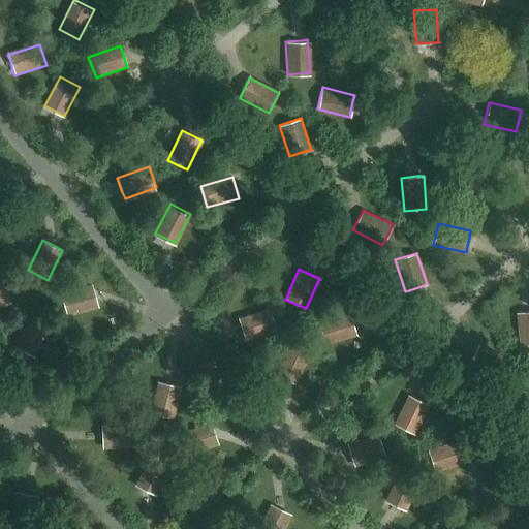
[(0,282),(0,306),(16,301),(7,280),(0,282)]
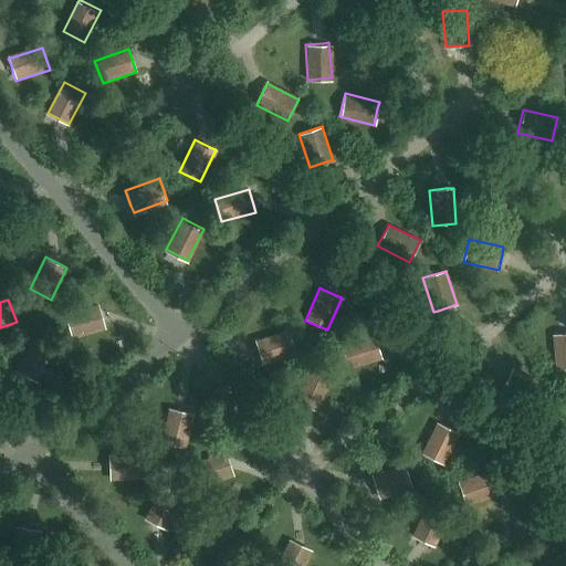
[(105,328),(103,323),(98,305),(64,315),(71,338),(105,328)]
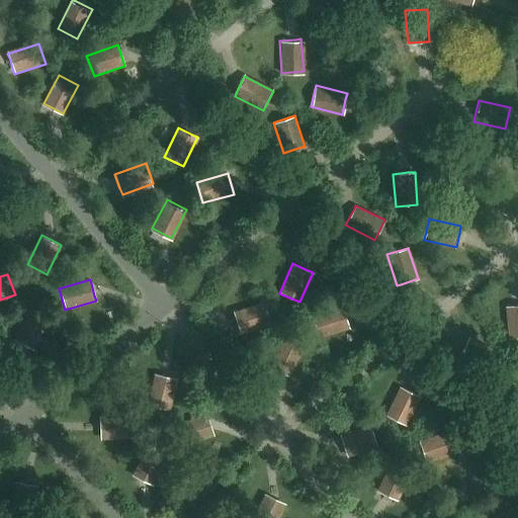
[(263,301),(232,311),(234,318),(237,328),(238,332),(269,322),(263,301)]
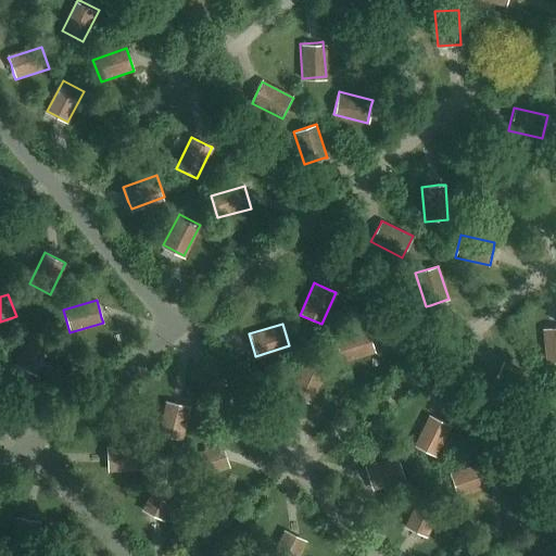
[(367,327),(333,338),(341,359),(374,350),(373,344),(368,331),(367,327)]
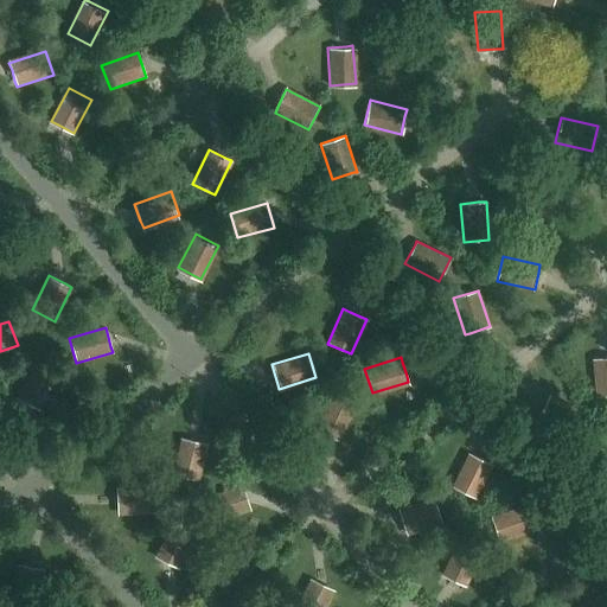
[(606,358),(594,359),(596,397),(606,396),(606,358)]
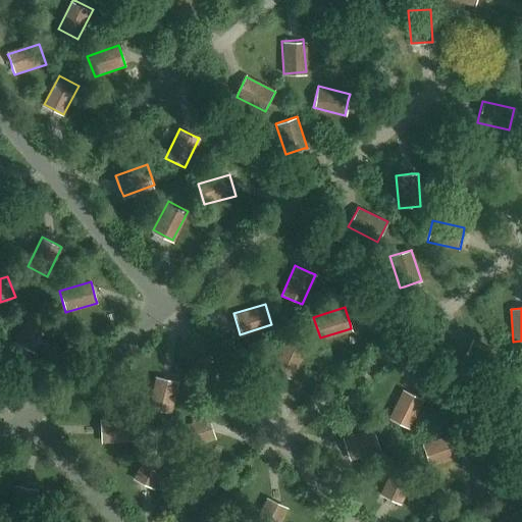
[(13,343),(30,351),(33,353),(48,324),(29,314),(13,343)]
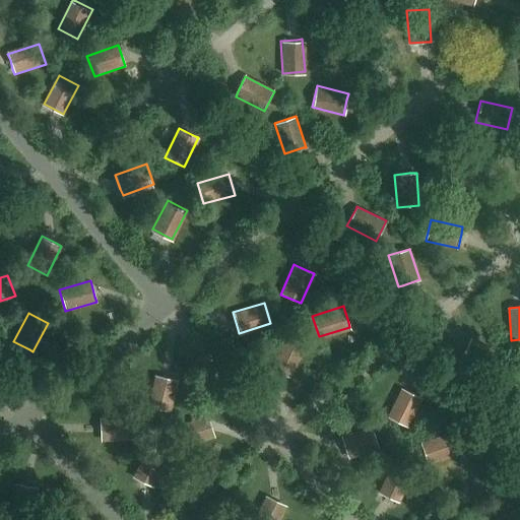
[(271,366),(287,374),(290,375),(305,346),(285,336),(271,366)]
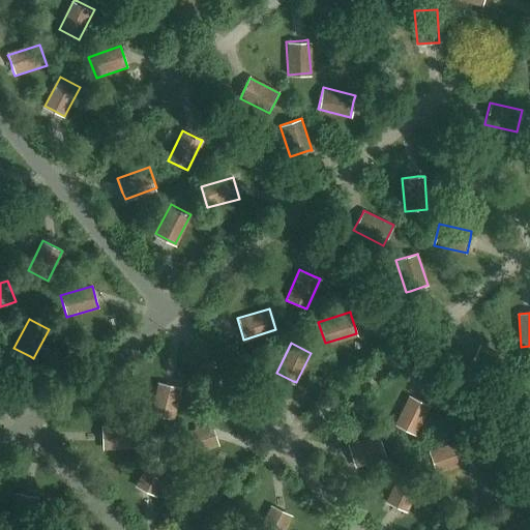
[(479,346),(471,361),(469,365),(499,381),(509,360),(479,346)]
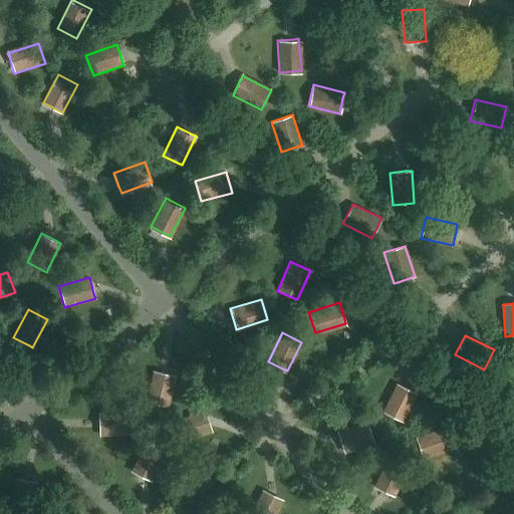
[(175,375),(161,372),(154,370),(147,403),(168,407),(175,375)]
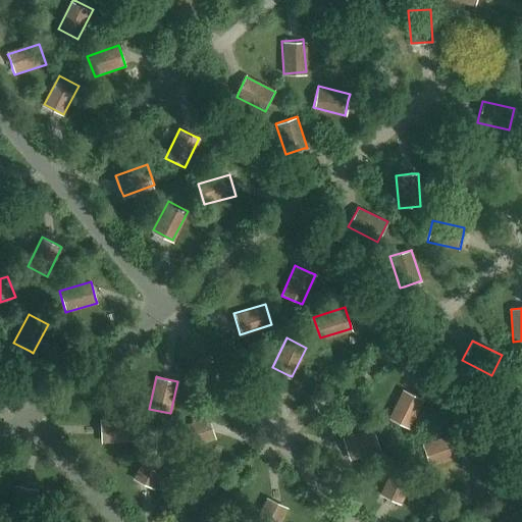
[(402,388),(387,418),(407,427),(421,398),(418,397),(406,390),(402,388)]
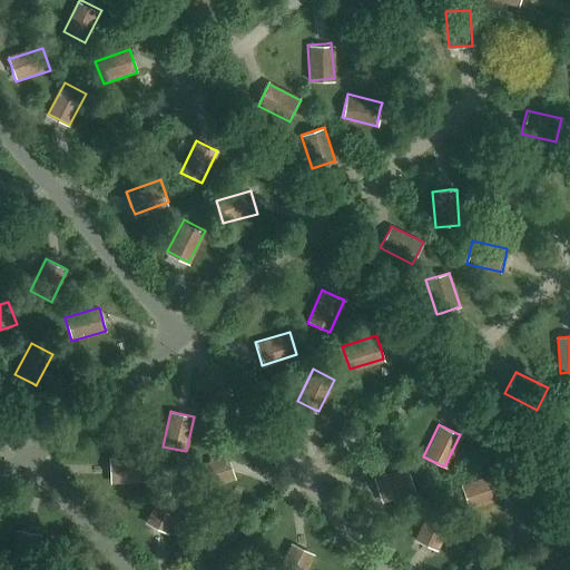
[(236,479),(231,463),(227,455),(194,468),(202,490),(236,479)]
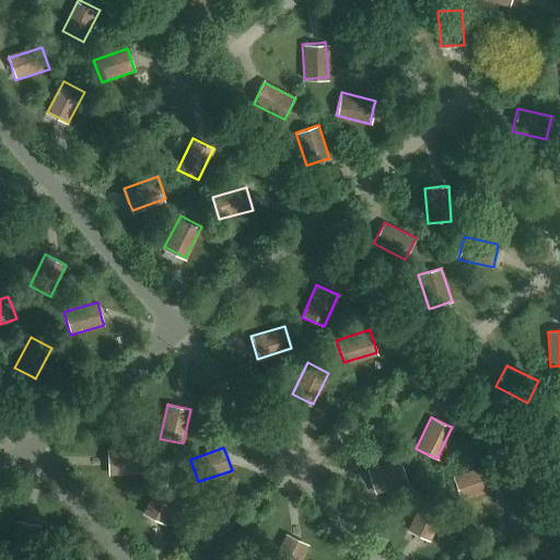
[(108,451),(108,456),(109,475),(144,473),(143,448),(108,451)]
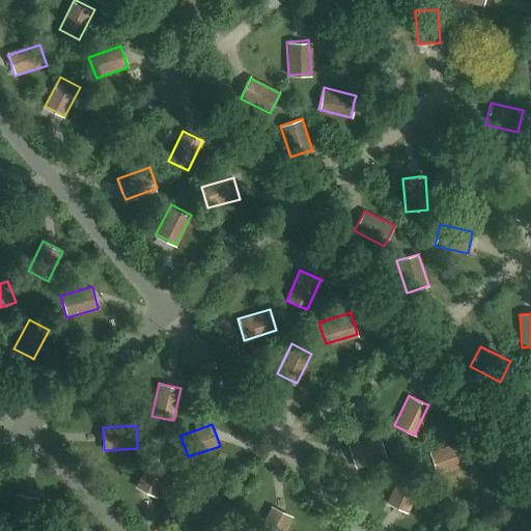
[(350,443),(355,459),(357,465),(388,454),(381,432),(350,443)]
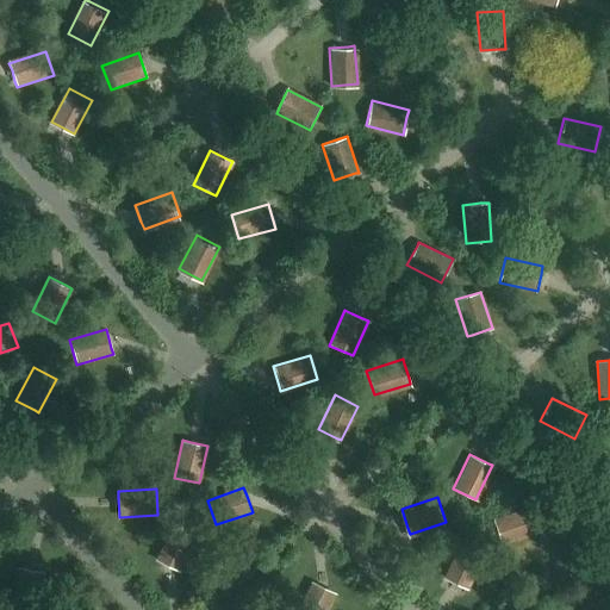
[(528,506),(491,518),(499,542),(536,531),(529,509),(528,506)]
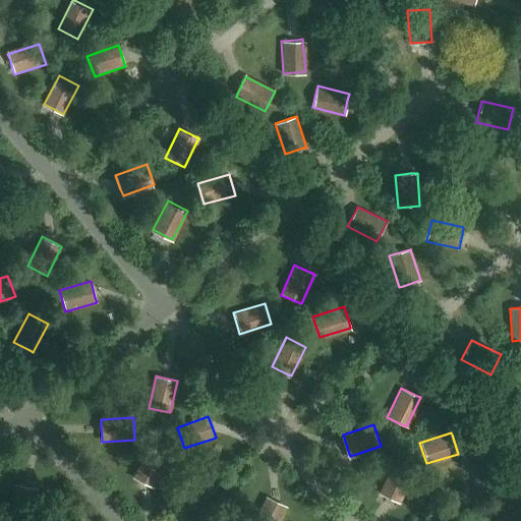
[(132,478),(150,486),(153,488),(167,459),(147,449),(132,478)]
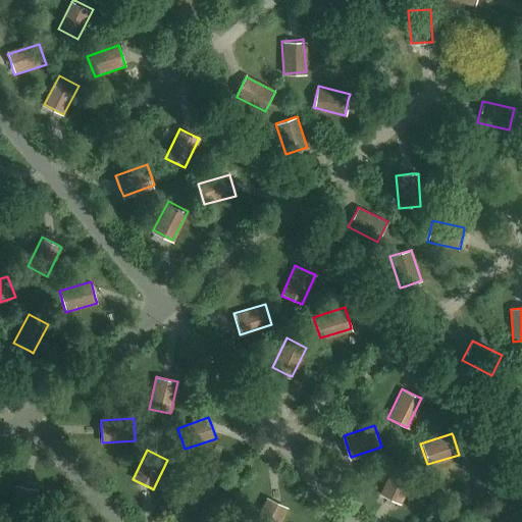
[(394,466),(380,496),(387,499),(396,503),(402,505),(414,474),(394,466)]
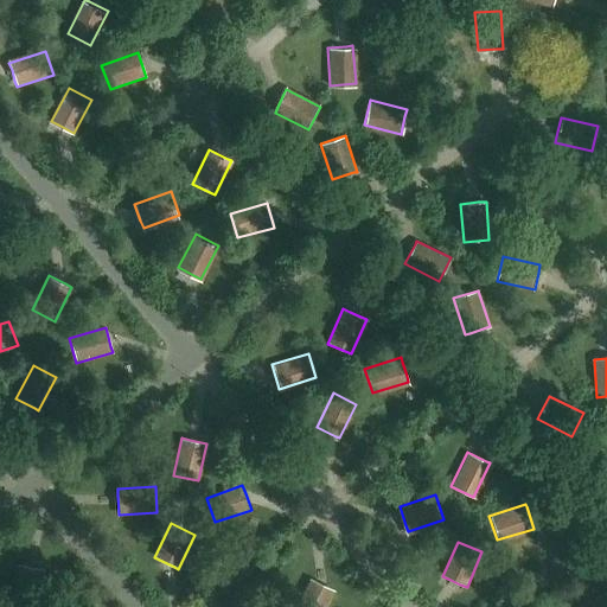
[(37,606),(46,574),(39,573),(20,568),(12,605),(20,606),(37,606)]
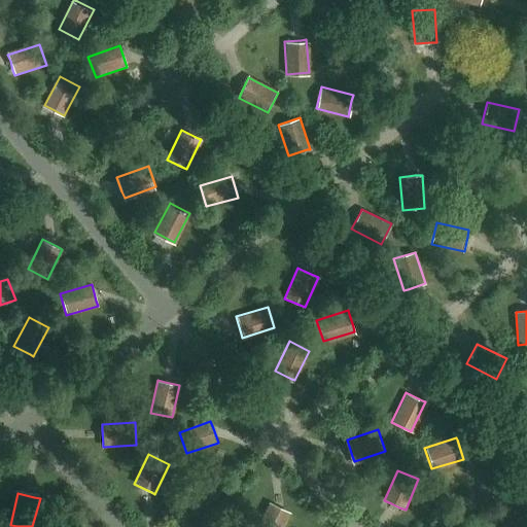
[(282,526),(290,512),(276,504),(270,501),(257,526),(282,526)]
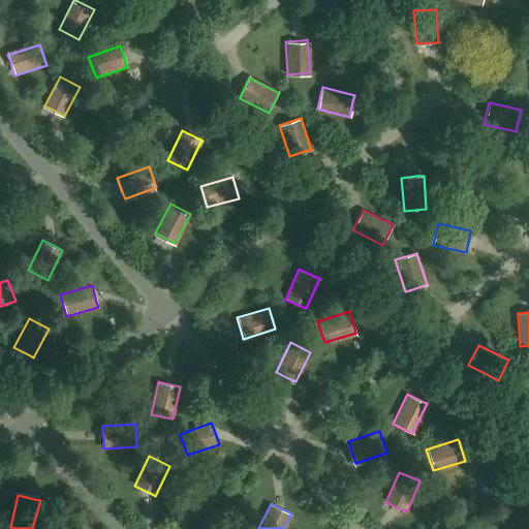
[(528,528),(528,522),(523,520),(516,517),(509,528),(528,528)]
